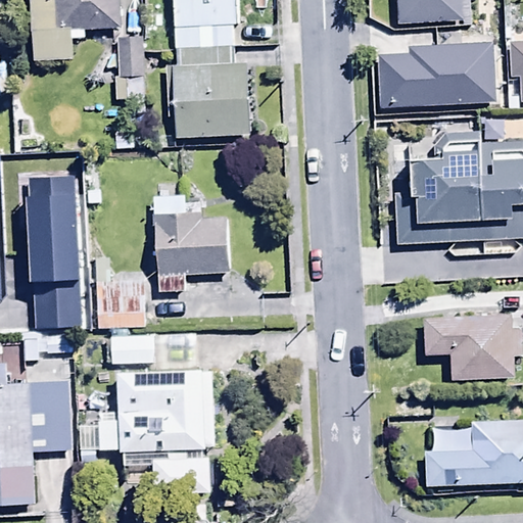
[(27,0),(30,59),(72,57),(70,38),(84,38),(84,28),(119,27),(117,0),(27,0)]
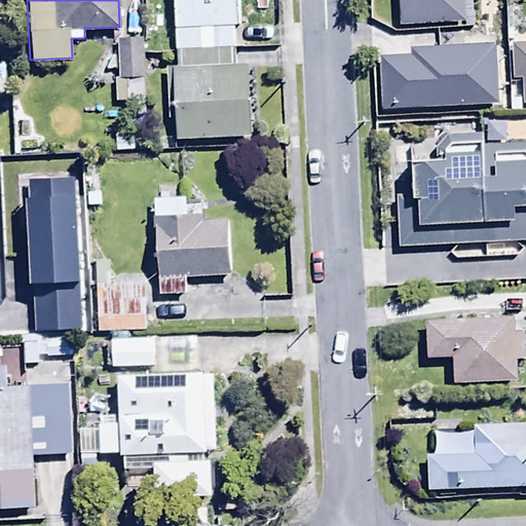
[(170,0),(173,66),(234,64),(232,25),(236,25),(235,0),(170,0)]
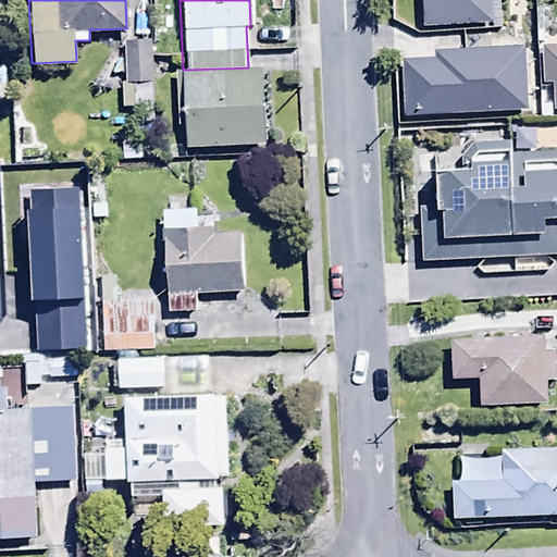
[(418,0),(420,25),(465,23),(466,66),(503,64),(503,59),(525,58),(525,48),(536,47),(533,0),(418,0)]
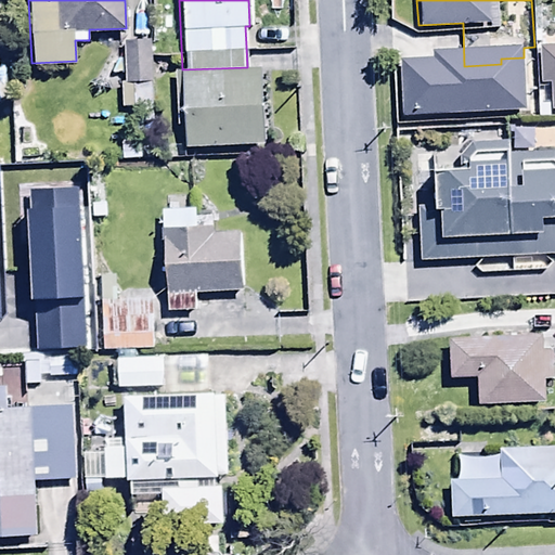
[(130,119),(152,119),(151,38),(121,38),(123,79),(119,79),(119,106),(130,106),(130,119)]
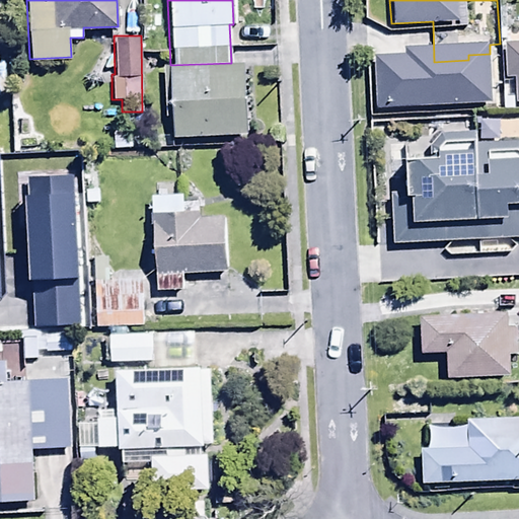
[(514,78),(515,102),(518,101),(518,40),(504,41),(505,79),(514,78)]
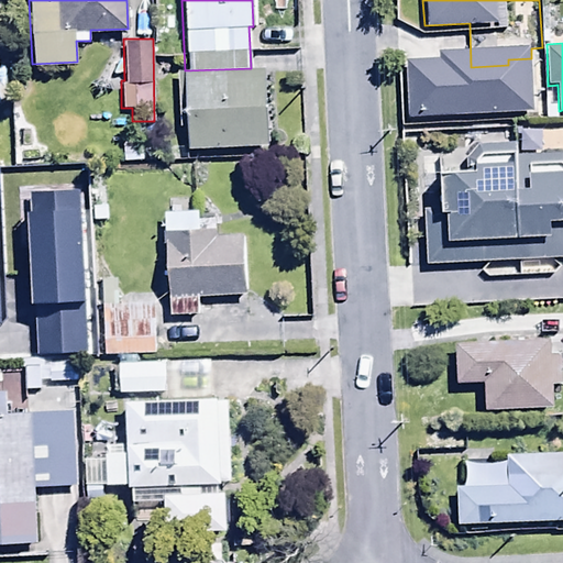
[(251,68),(185,70),(176,70),(178,129),(186,128),(187,148),(267,146),(264,68),(251,68)]
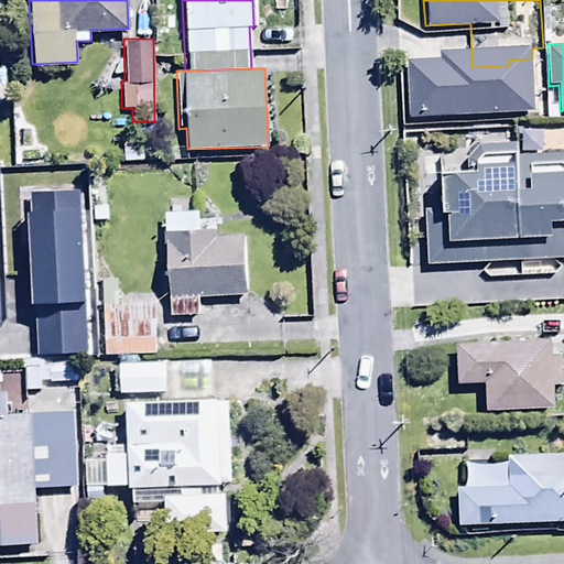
[(472,145),(457,158),(437,159),(441,210),(421,212),(424,264),(563,256),(563,166),(563,153),(519,155),(519,142),(472,145)]
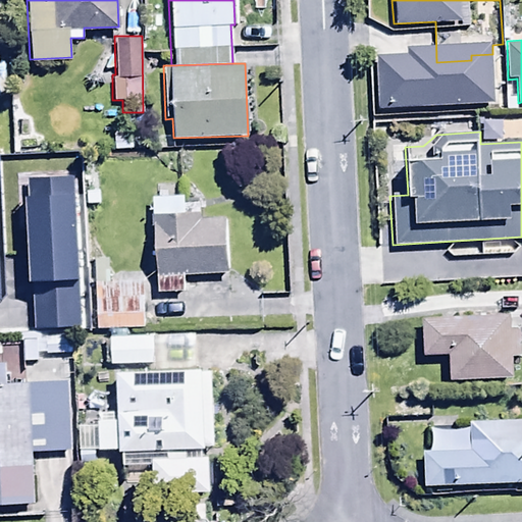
[(14,161),(15,192),(68,191),(68,159),(14,161)]
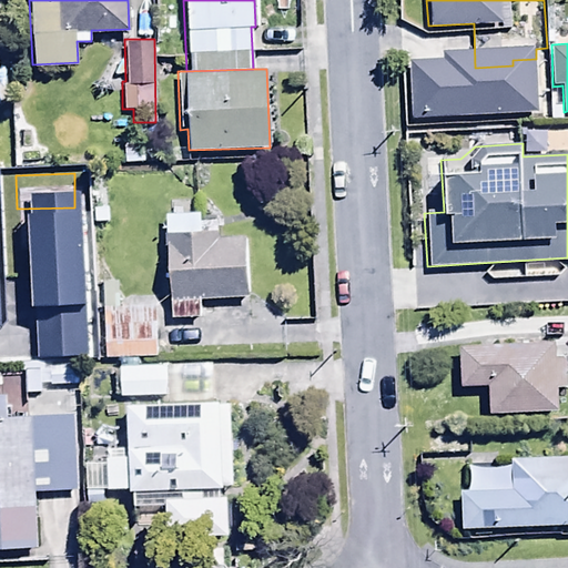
[(199,211),(164,213),(168,318),(200,317),(200,300),(247,298),(245,235),(219,236),(219,222),(200,222),(199,211)]
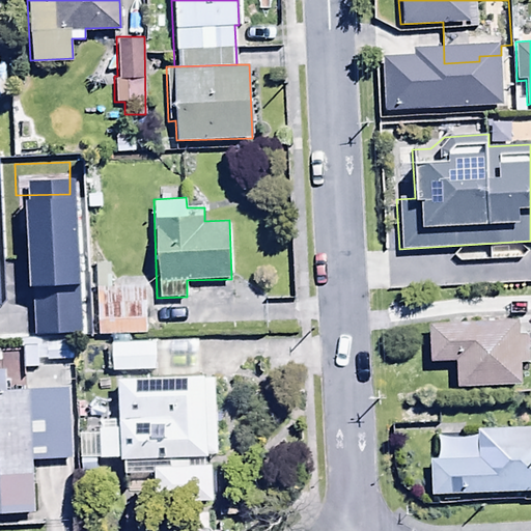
[(0,243),(26,243),(26,218),(0,218),(0,243)]
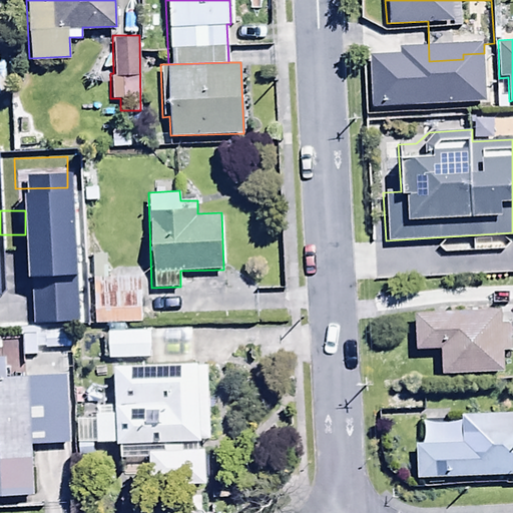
[(93,322),(139,321),(138,276),(93,277),(93,322)]
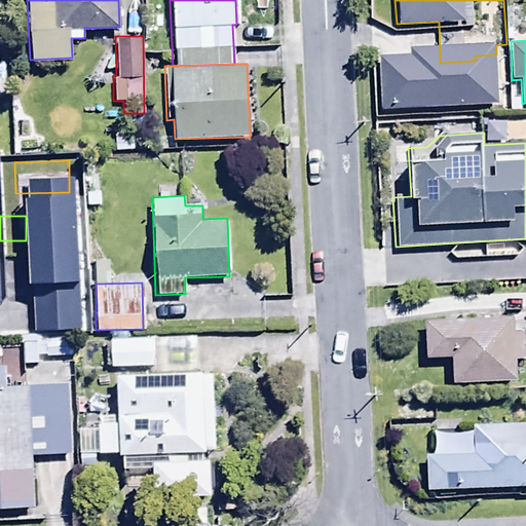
[(451,357),(451,382),(525,380),(525,358),(523,359),(522,330),(511,331),(510,317),(424,320),(425,358),(451,357)]
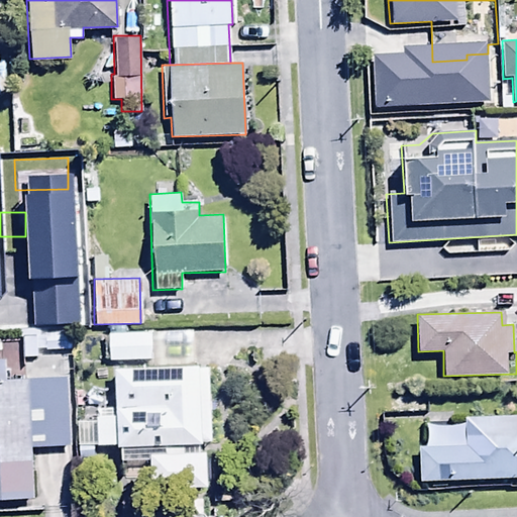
[(0,500),(32,499),(32,492),(52,491),(49,454),(31,454),(31,446),(70,445),(66,327),(19,329),(20,360),(34,359),(34,375),(6,376),(5,357),(0,357),(0,500)]
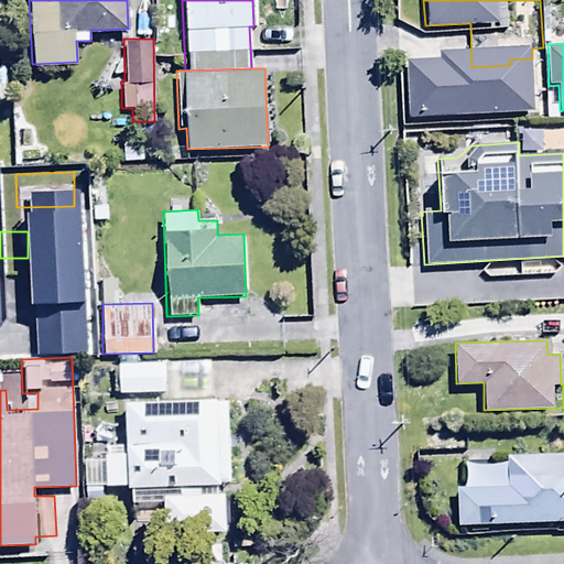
[(164,362),(116,362),(117,394),(165,393),(164,362)]
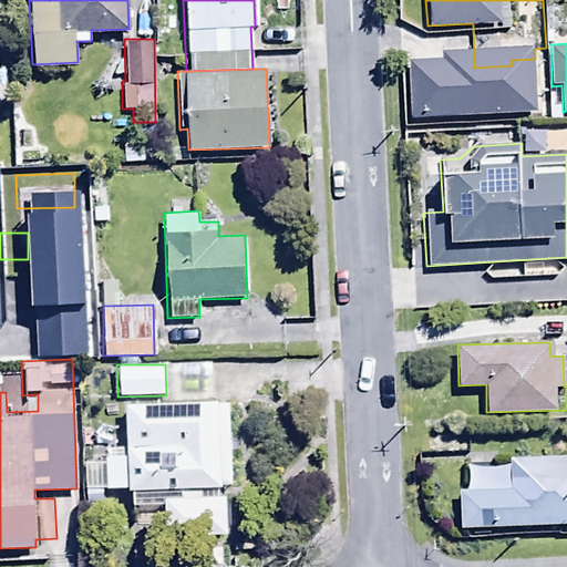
[(124,454),(124,488),(131,488),(132,504),(164,504),(164,535),(225,534),(224,486),(229,486),(227,399),(124,401),(124,454)]
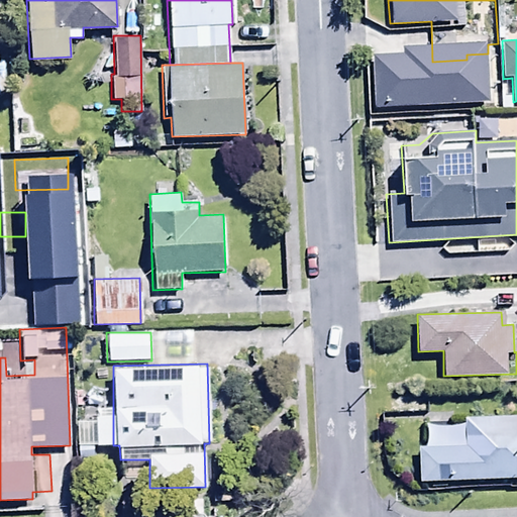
[(516,413),(464,414),(464,445),(420,445),(420,479),(516,477),(516,413)]
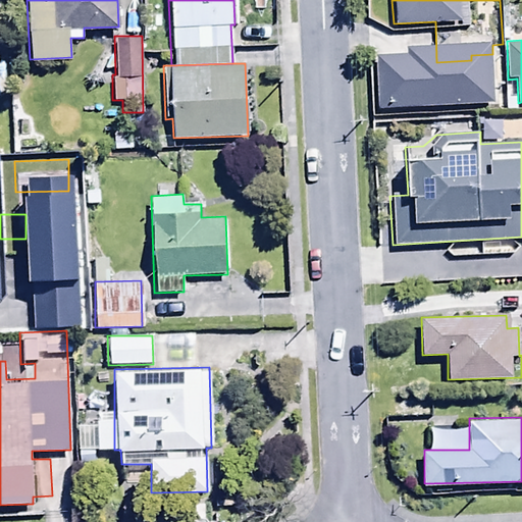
[(114,450),(114,418),(96,418),(96,450),(114,450)]
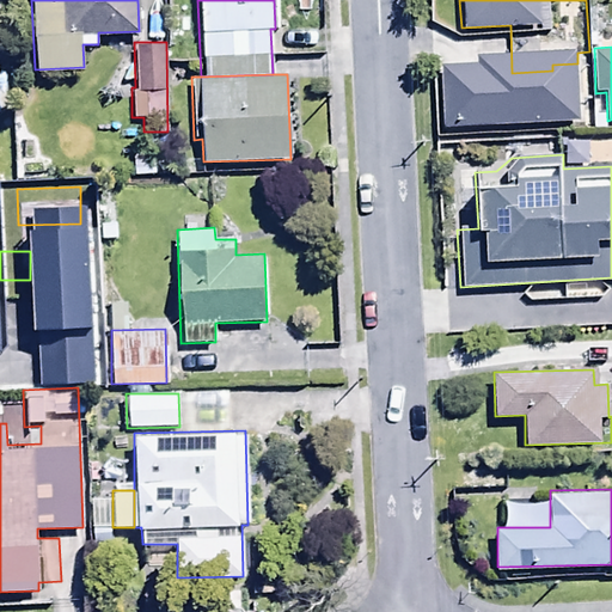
[(238,611),(238,589),(204,589),(204,611),(238,611)]
